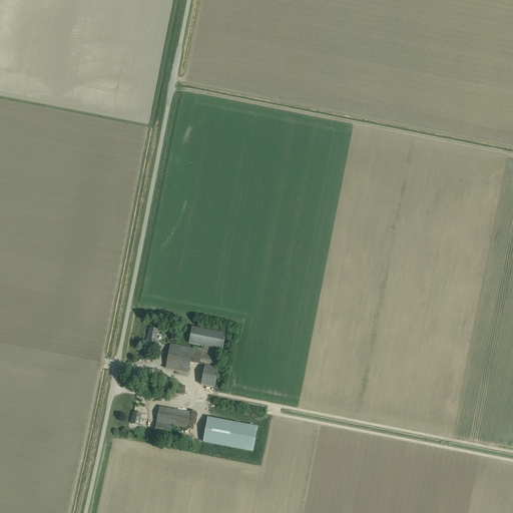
[(156,342),(158,333),(157,333),(157,330),(149,328),(147,339),(146,345),(156,347),(157,342),(156,342)]
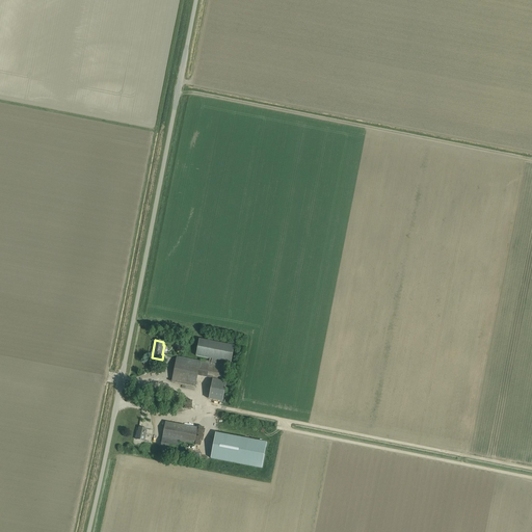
[(210,362),(220,364),(221,361),(231,363),(234,346),(198,340),(196,356),(210,358),(210,362)]
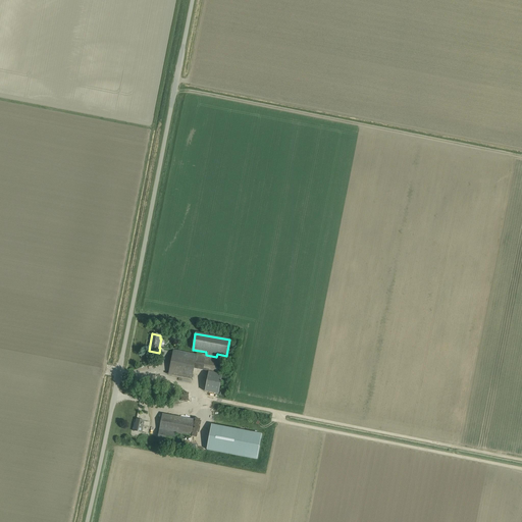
[(196,355),(173,351),(168,375),(192,379),(194,369),(196,355)]
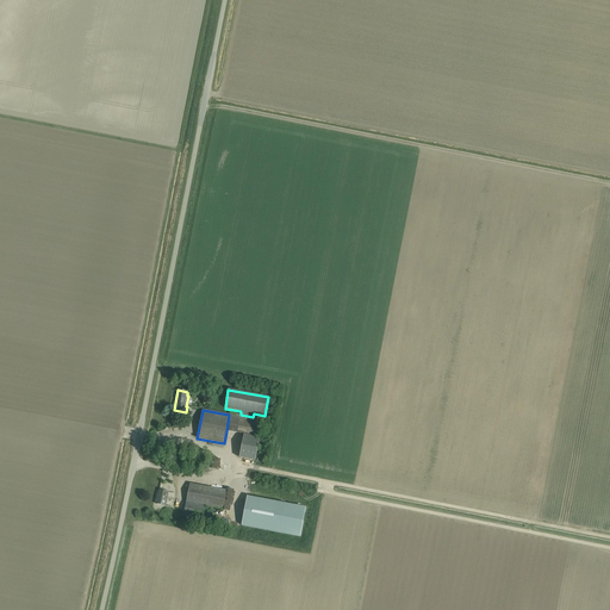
[(229,415),(226,431),(255,436),(259,418),(253,417),(241,415),(230,412),(229,415)]
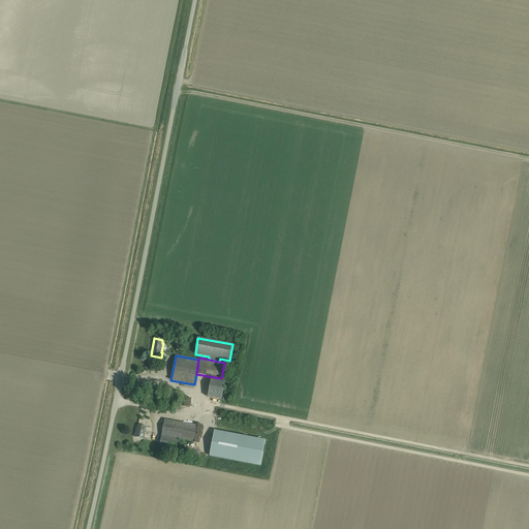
[(211,377),(208,397),(221,400),(225,380),(211,377)]
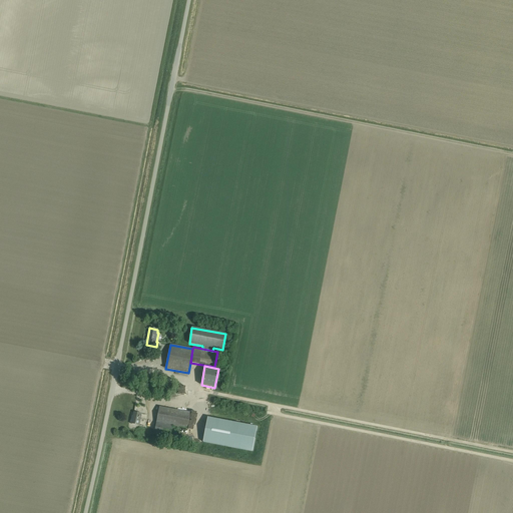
[(159,407),(156,423),(172,426),(187,429),(190,413),(159,407)]
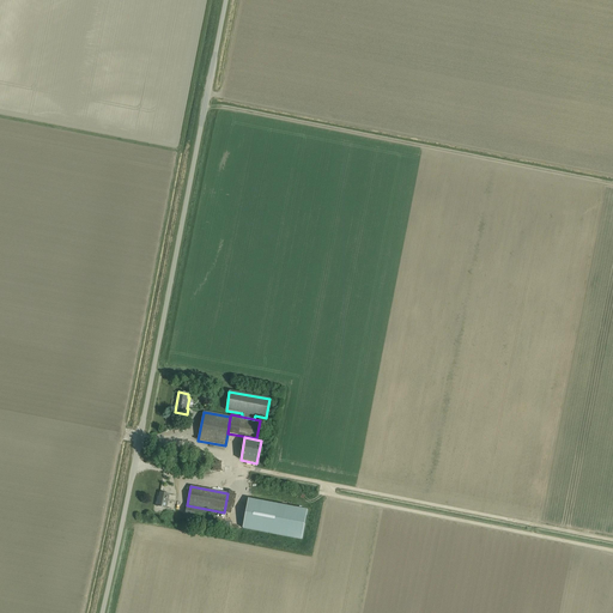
[(167,509),(169,495),(159,493),(158,499),(156,507),(167,509)]
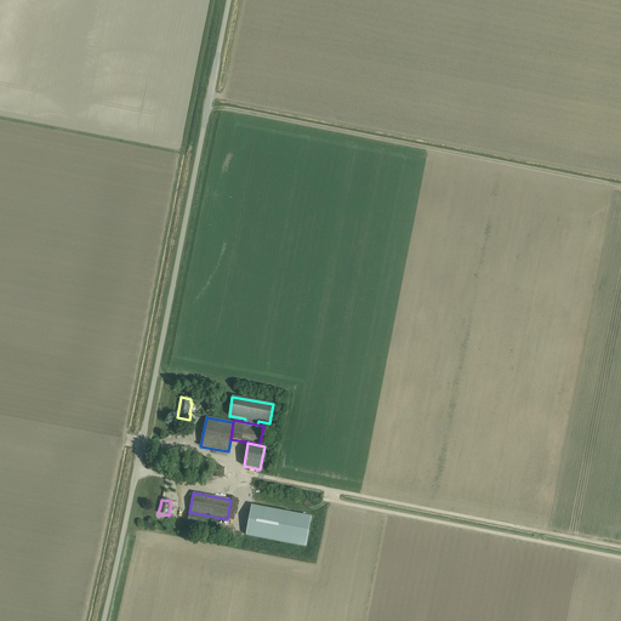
[(311,518),(251,506),(245,536),(305,548),(311,518)]
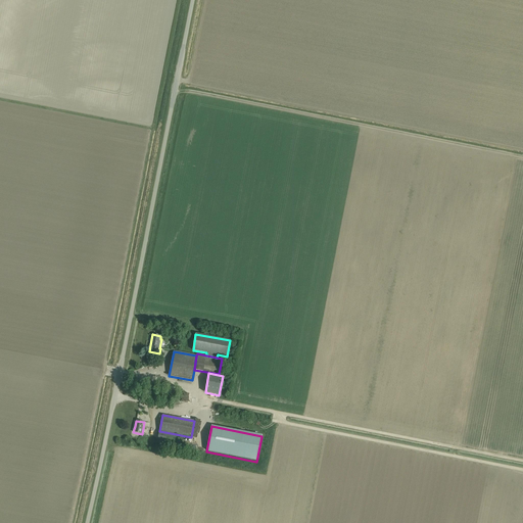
[(174,444),(176,434),(159,431),(157,441),(174,444)]
